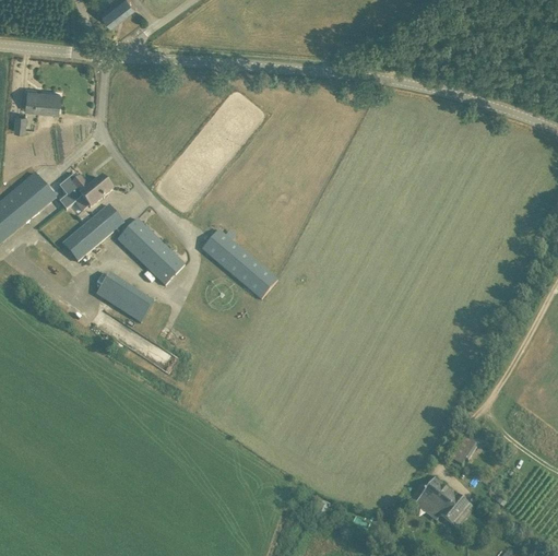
[(134,4),(131,0),(110,0),(111,1),(99,10),(110,23),(134,4)]
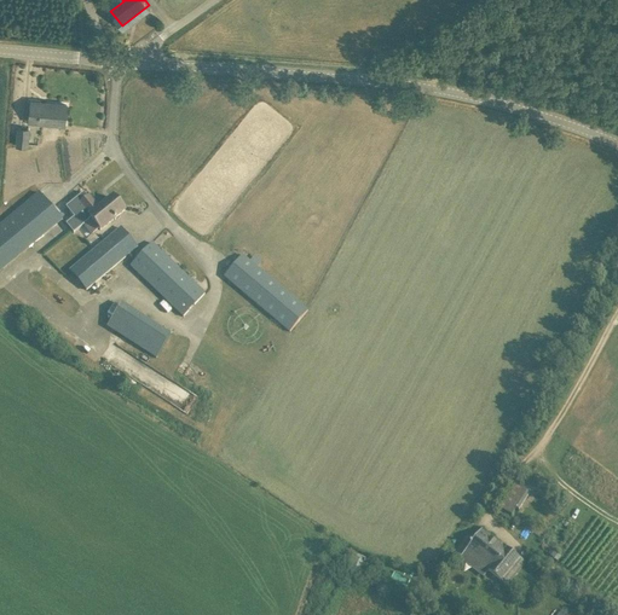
[(29,98),(28,119),(63,121),(65,102),(29,98)]
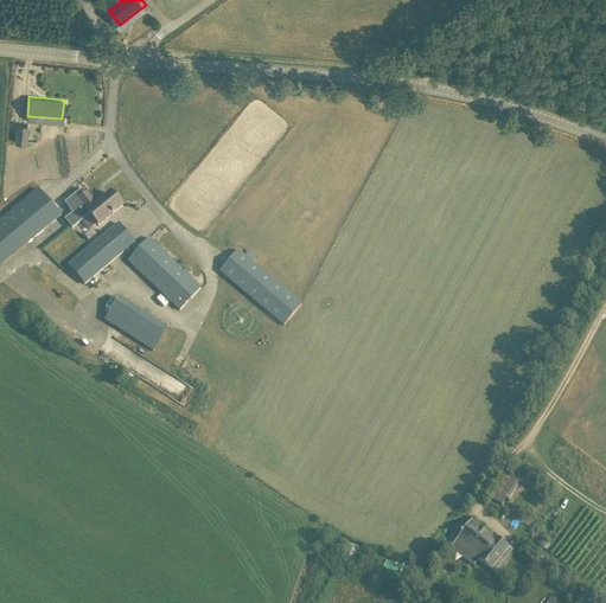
[(26,123),(17,123),(16,140),(25,140),(26,123)]
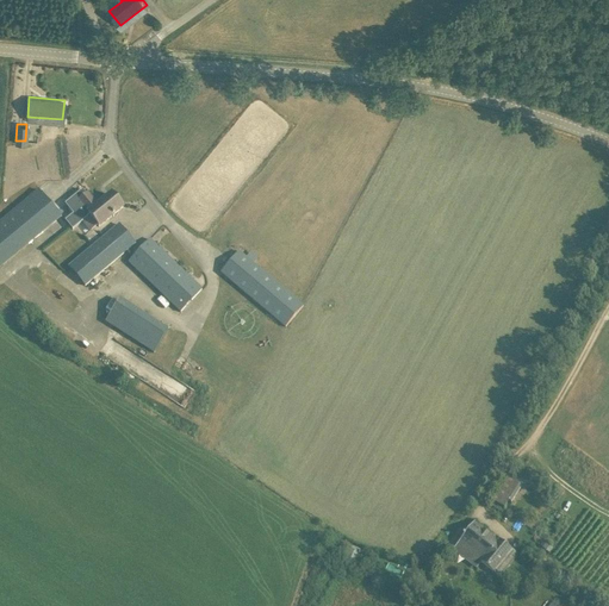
[(81,186),(63,201),(79,219),(81,218),(88,227),(97,222),(98,224),(122,204),(111,192),(97,204),(86,191),(81,186)]
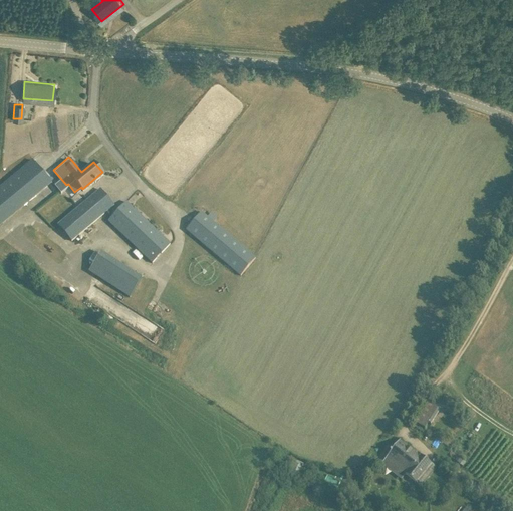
[(113,203),(99,187),(57,222),(71,238),(113,203)]
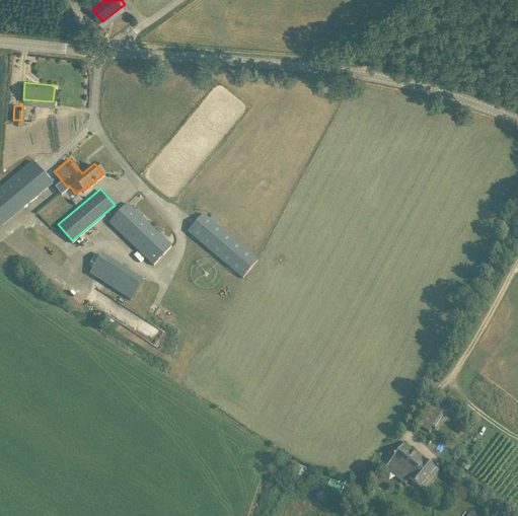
[(127,201),(108,220),(152,263),(171,243),(127,201)]
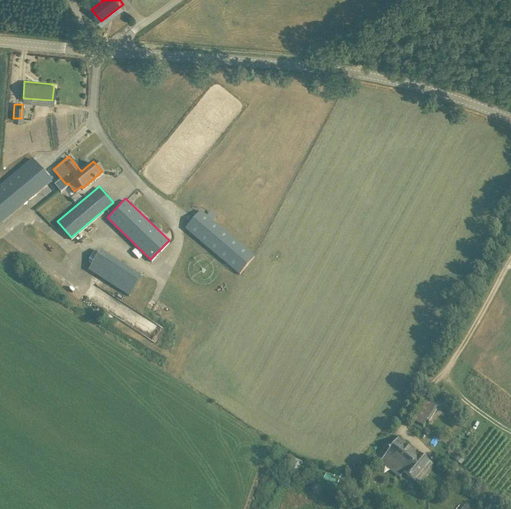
[(199,208),(194,215),(184,226),(238,272),(253,254),(199,208)]
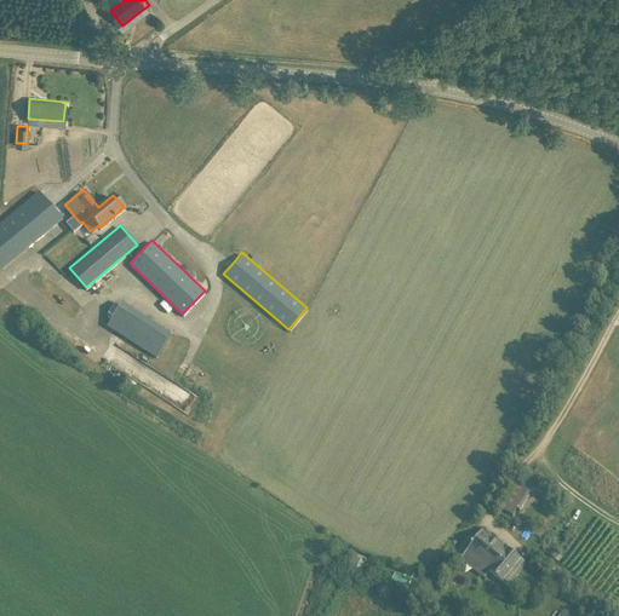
[(156,355),(171,333),(120,301),(105,323),(156,355)]
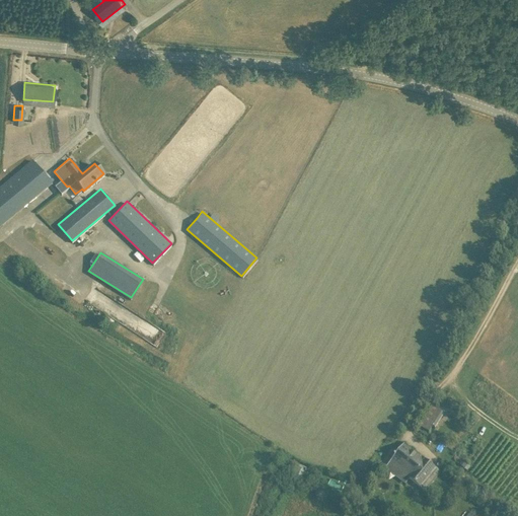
[(431,402),(418,424),(428,430),(431,425),(441,409),(431,402)]
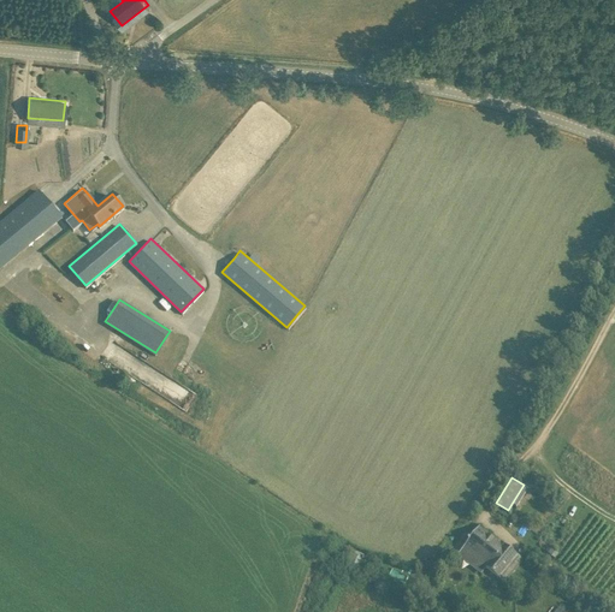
[(461,547),(472,556),(490,570),(498,576),(516,553),(479,524),(461,547)]
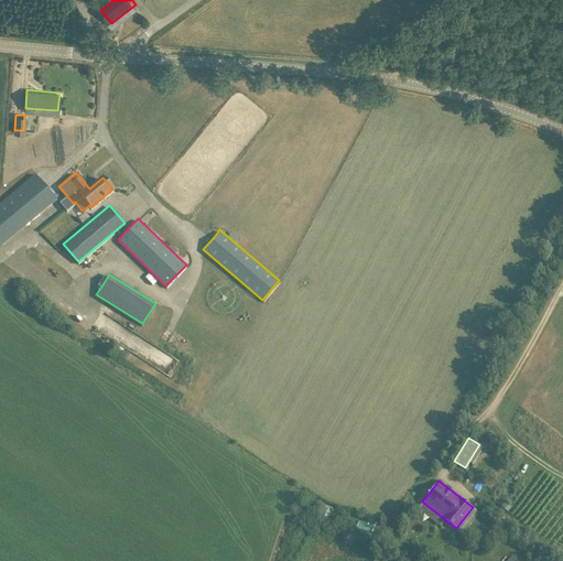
[(501,498),(498,503),(505,508),(508,504),(501,498)]
